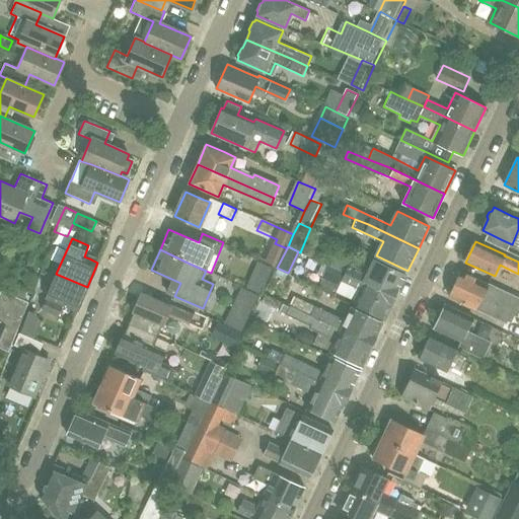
[(281,255),(272,250),(268,258),(277,263),(281,255)]
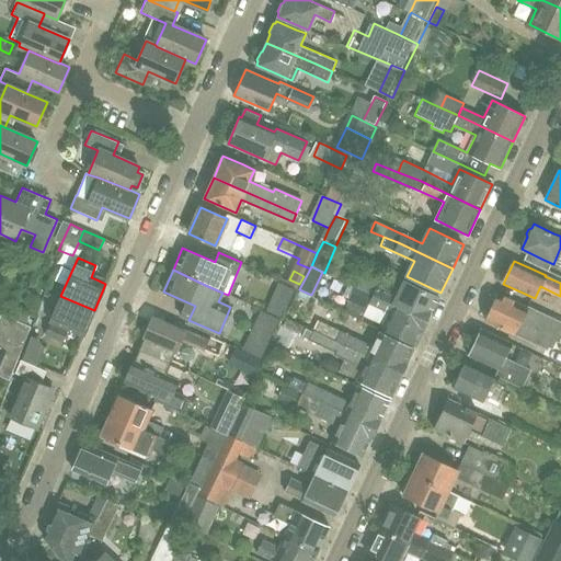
[(404,281),(397,296),(361,278),(356,287),(427,320),(439,297),(404,281)]
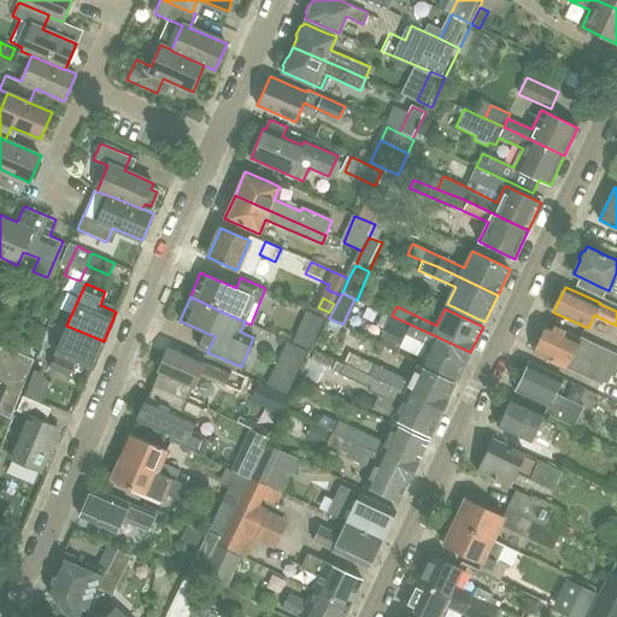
[(419,360),(458,380),(470,352),(392,316),(388,324),(428,344),(419,360)]
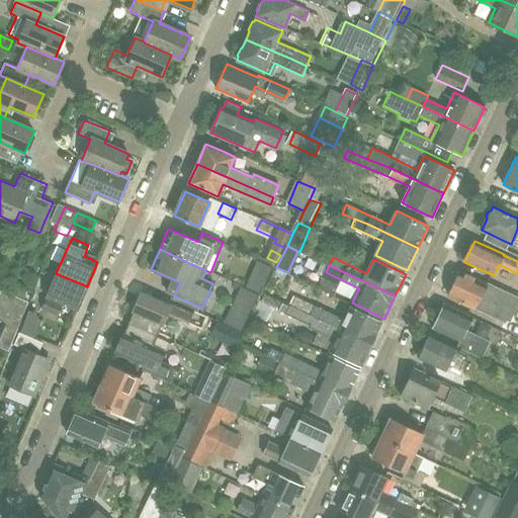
[(487,284),(478,279),(459,271),(448,295),(505,322),(511,309),(482,295),(487,284)]
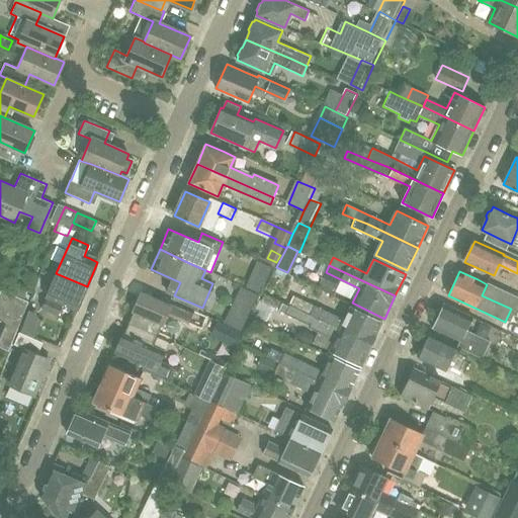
[(76,311),(87,286),(56,273),(46,297),(47,298),(42,309),(58,316),(63,305),(76,311)]
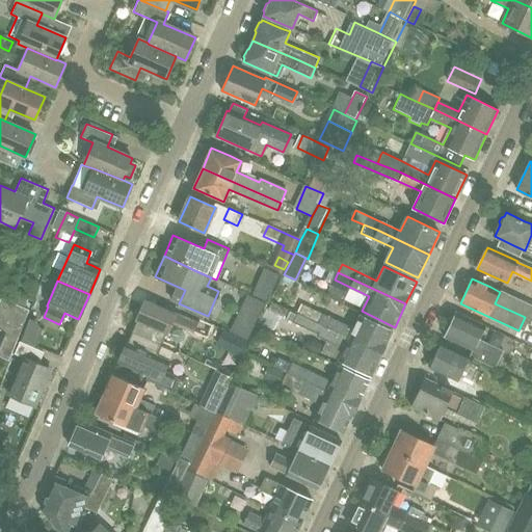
[(251,295),(267,302),(271,295),(256,288),(251,295)]
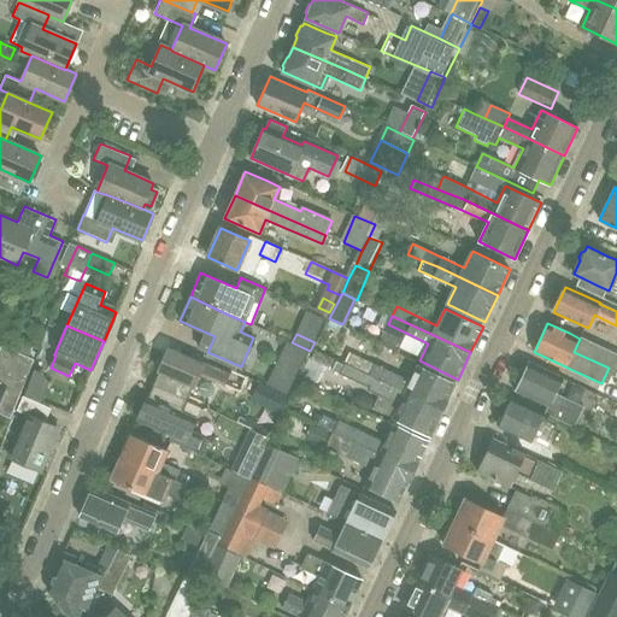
[(309,351),(289,342),(283,354),(303,363),(309,351)]
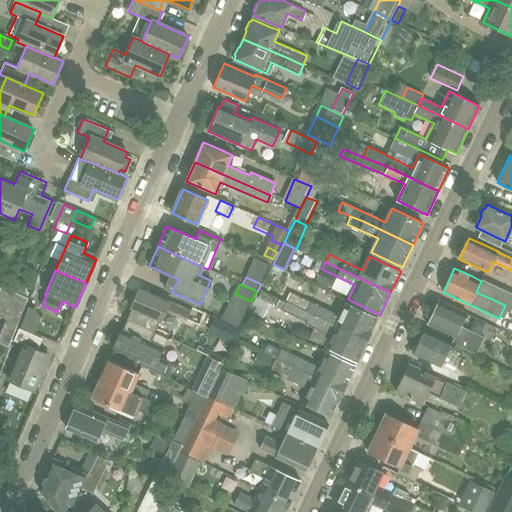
[(0,342),(9,346),(29,297),(1,286),(0,288),(0,342)]
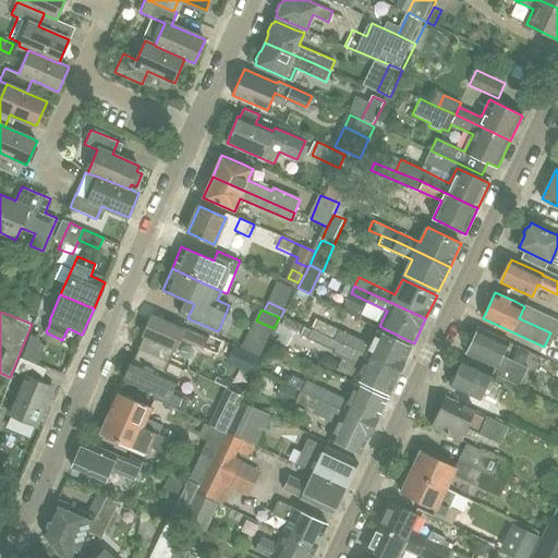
[(184,324),(183,328),(153,315),(143,336),(144,336),(140,346),(170,360),(180,338),(202,348),(208,334),(184,324)]
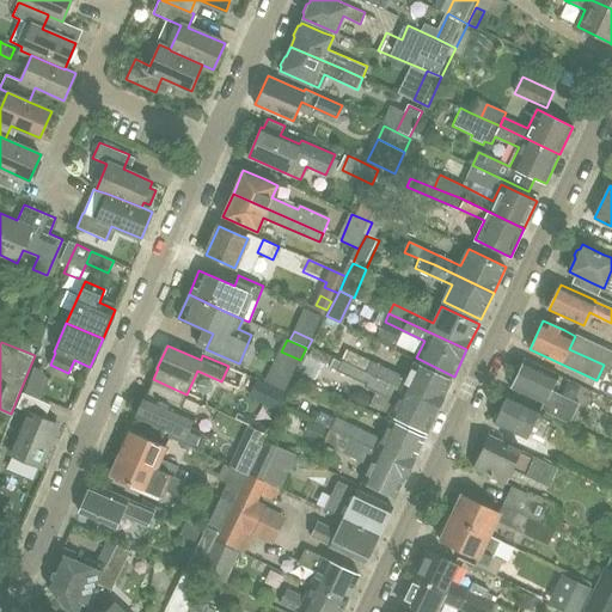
[(326,353),(312,346),(298,377),(312,383),(326,353)]
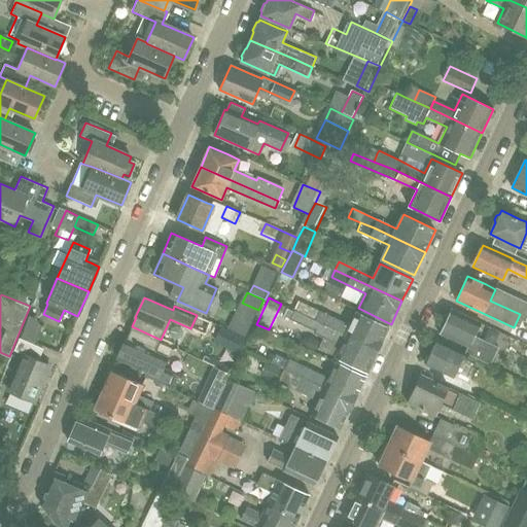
[(356,312),(350,326),(296,301),(293,309),(294,310),(379,349),(389,327),(356,312)]
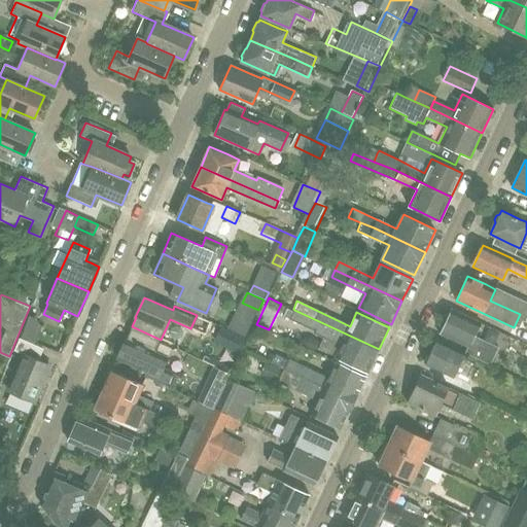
[(287,308),(284,315),(291,318),(294,311),(287,308)]
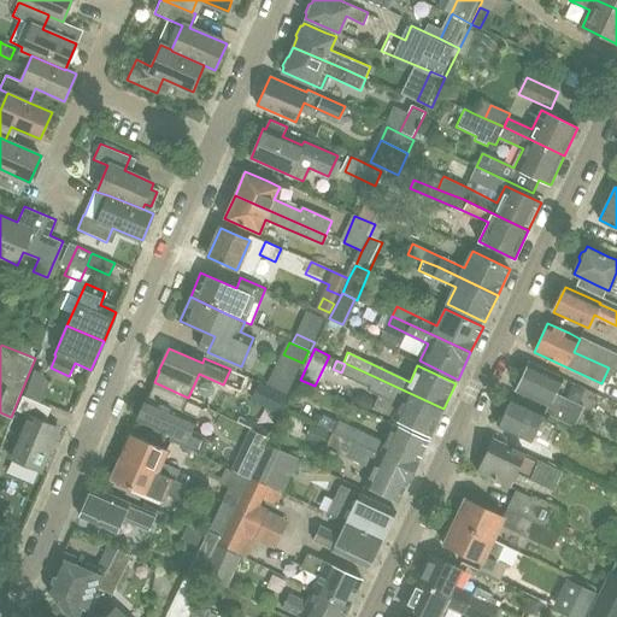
[(563,377),(551,372),(529,362),(516,391),(548,406),(546,412),(579,428),(588,406),(556,391),(563,377)]
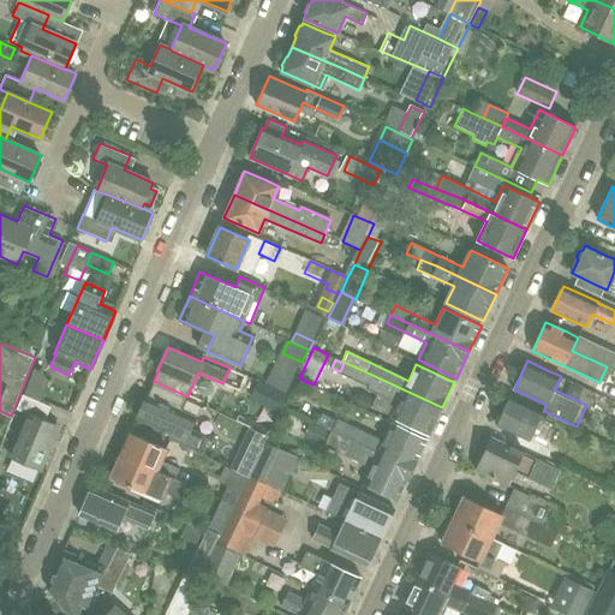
[(442,407),(344,362),(344,363),(340,371),(399,400),(392,417),(429,435),(442,407)]
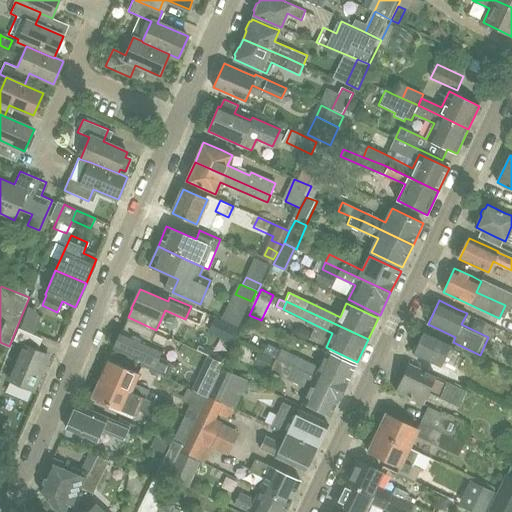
[(33,333),(40,317),(36,309),(29,307),(20,327),(33,333)]
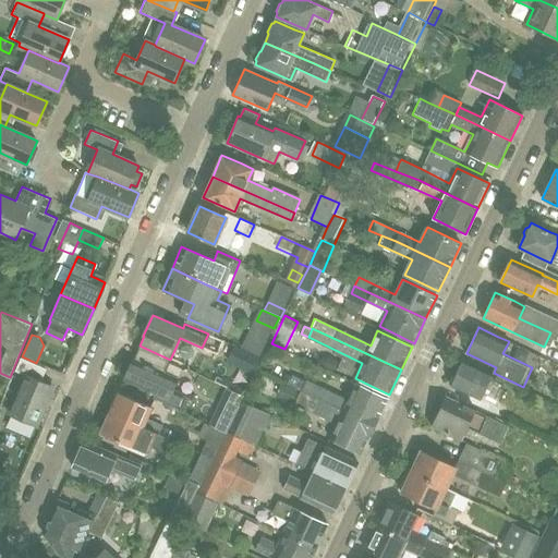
[(255,377),(264,359),(233,344),(225,363),(255,377)]
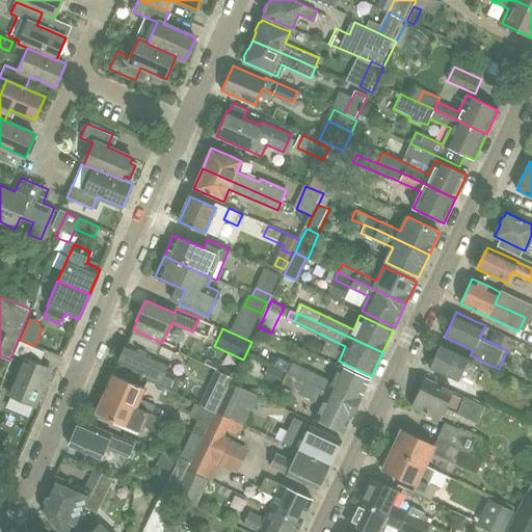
[(162,343),(133,329),(128,342),(127,342),(118,363),(148,375),(145,378),(174,391),(179,378),(174,376),(174,375),(164,371),(169,360),(157,354),(162,343)]
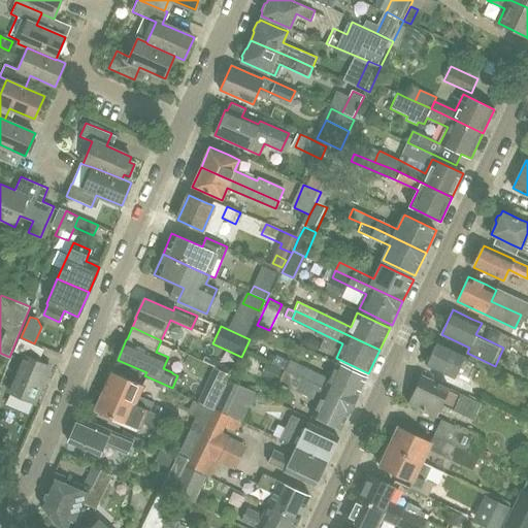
[(14,372),(17,373),(8,392),(35,403),(43,385),(41,383),(48,364),(39,360),(43,349),(20,338),(14,351),(23,354),(14,372)]
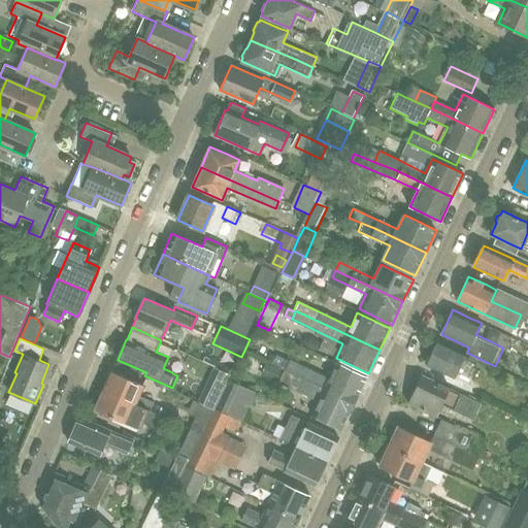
[(441,382),(470,395),(474,386),(455,377),(466,354),(438,341),(427,365),(446,374),(441,382)]
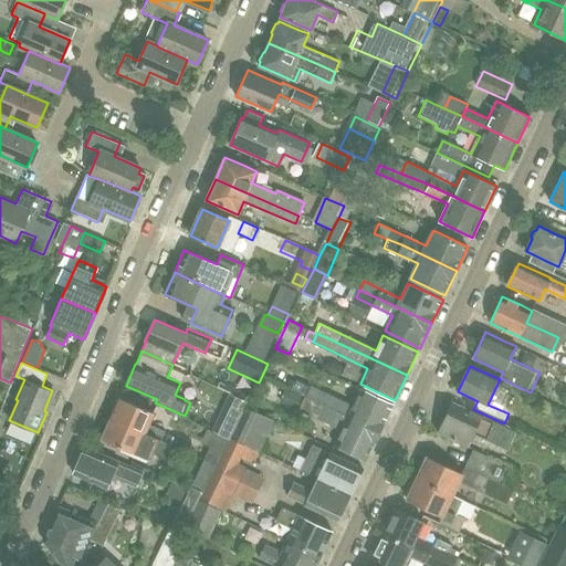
[(311,385),(310,387),(295,381),(294,384),(290,380),(285,389),(304,397),(380,431),(394,404),(362,389),(354,406),(311,385)]
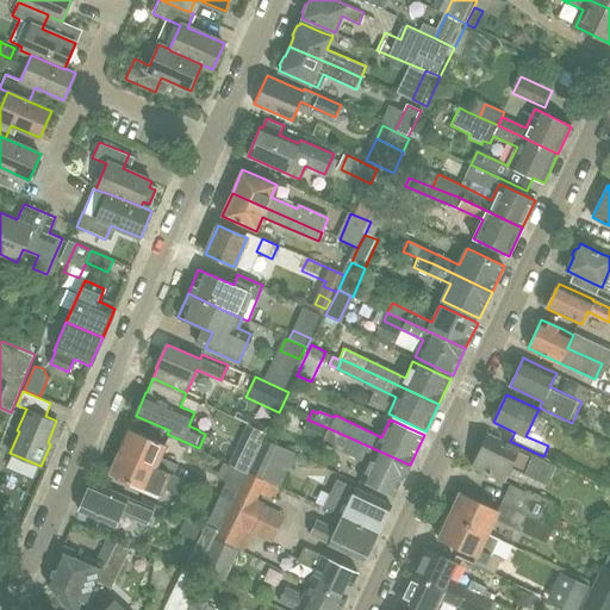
[(369,461),(361,479),(394,496),(410,465),(328,428),(323,439),(369,461)]
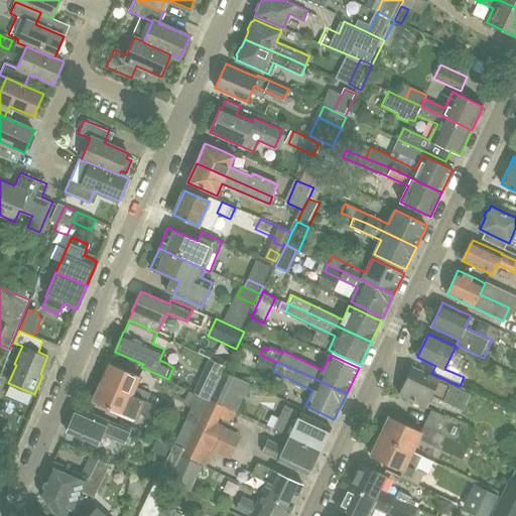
[(140,376),(128,371),(110,363),(102,381),(147,401),(151,393),(135,386),(140,376)]
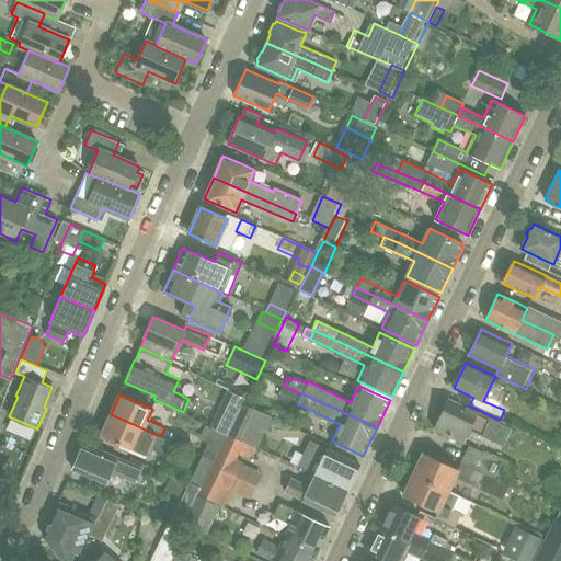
[(511,428),(468,408),(448,399),(434,428),(462,442),(468,430),(503,446),(511,428)]
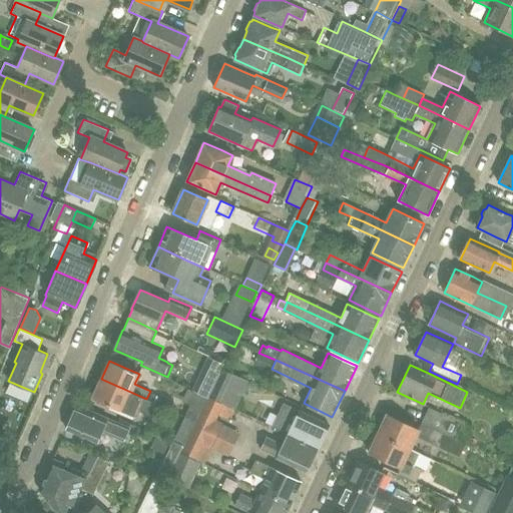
[(232,379),(221,374),(212,393),(223,398),(232,379)]
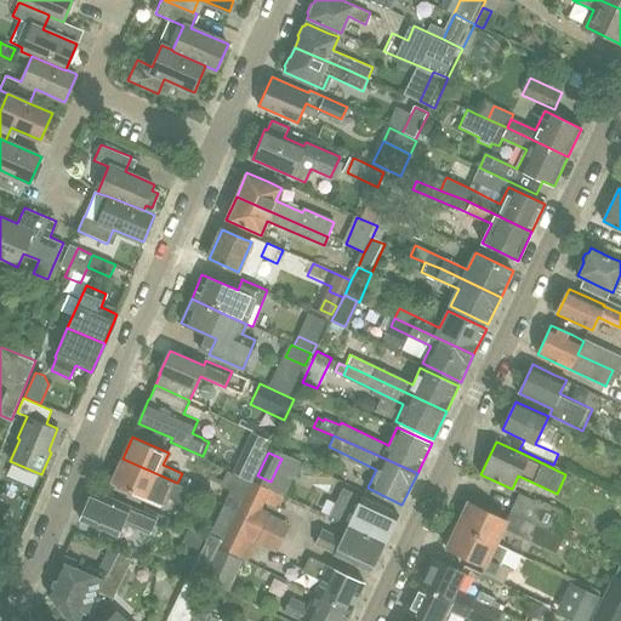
[(261,462),(244,454),(234,473),(251,482),(261,462)]
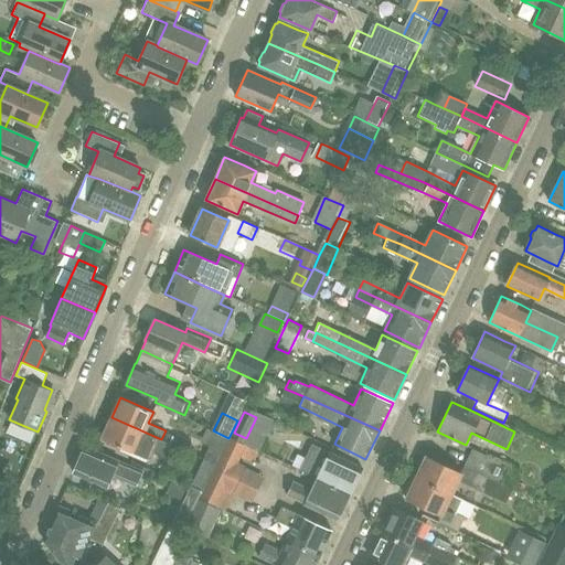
[(164,440),(161,439),(112,417),(102,438),(120,446),(119,450),(146,462),(149,460),(152,452),(172,461),(179,447),(174,445),(164,440)]
